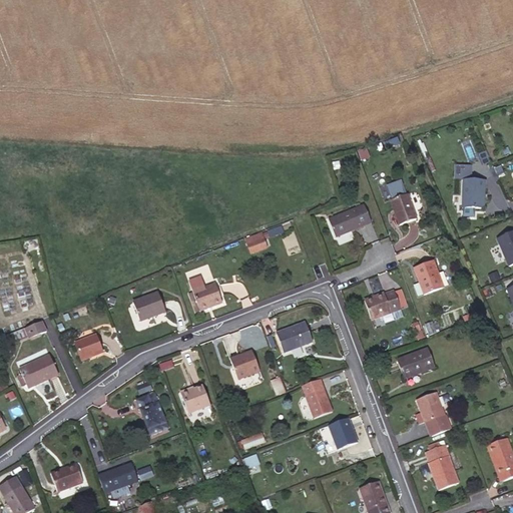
[(486,181),(463,180),(462,209),(486,210),(486,181)]
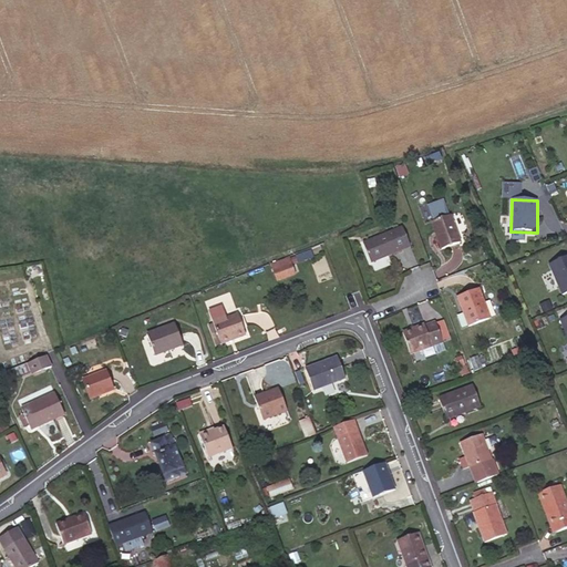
[(460,241),(451,215),(432,222),(442,248),(460,241)]
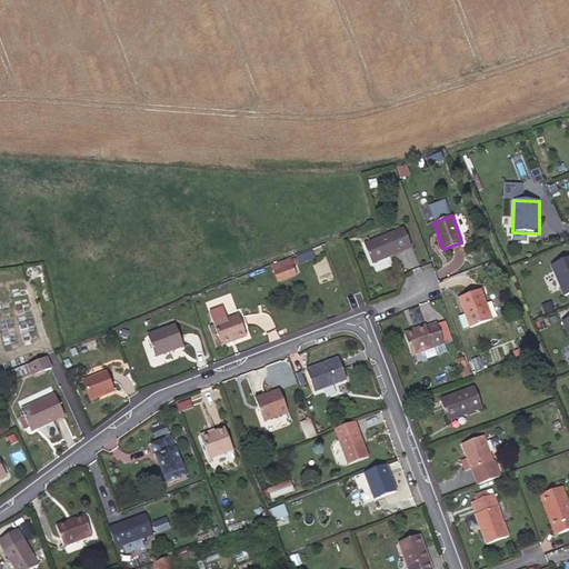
[(403,228),(365,243),(372,263),(405,250),(403,248),(411,245),(403,228)]
